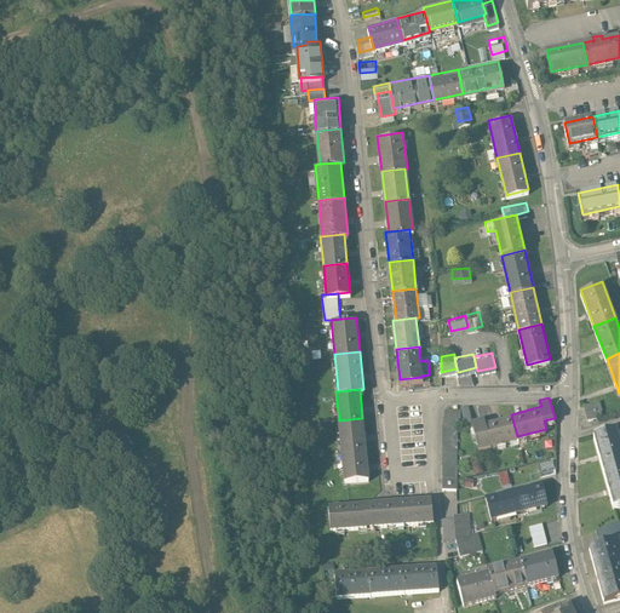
[(598,397),(585,401),(589,416),(597,414),(596,407),(601,406),(598,397)]
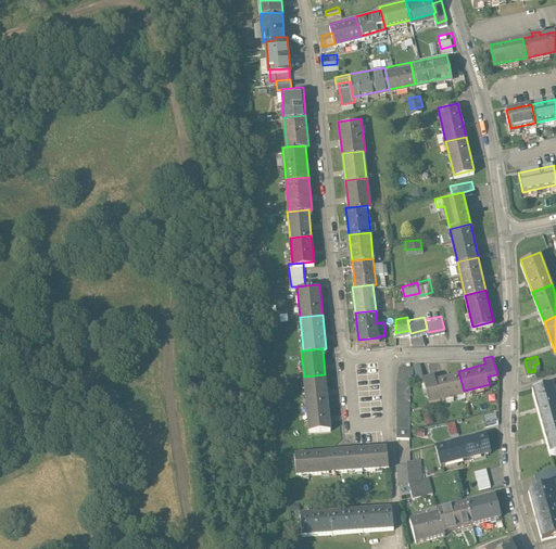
[(458,371),(436,378),(434,373),(424,377),(430,400),(464,391),(458,371)]
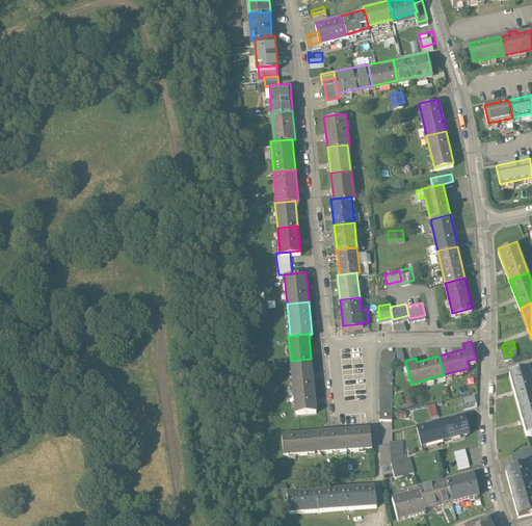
[(311,359),(291,361),(293,387),(314,385),(311,359)]
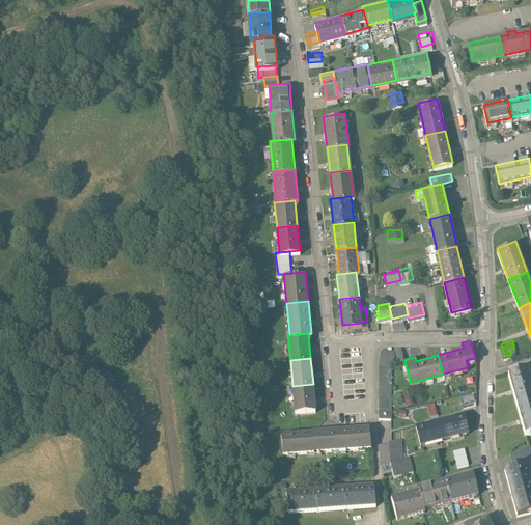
[(381,360),(379,360),(379,377),(391,377),(391,360),(381,360)]
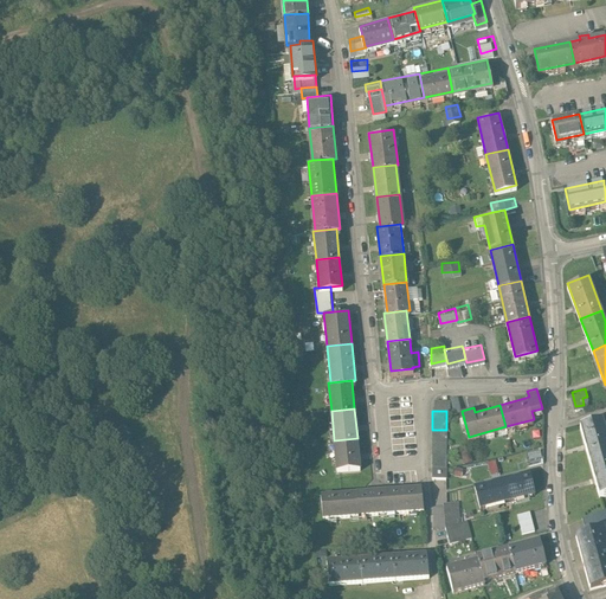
[(605,453),(605,429),(603,416),(580,422),(591,458),(605,453)]
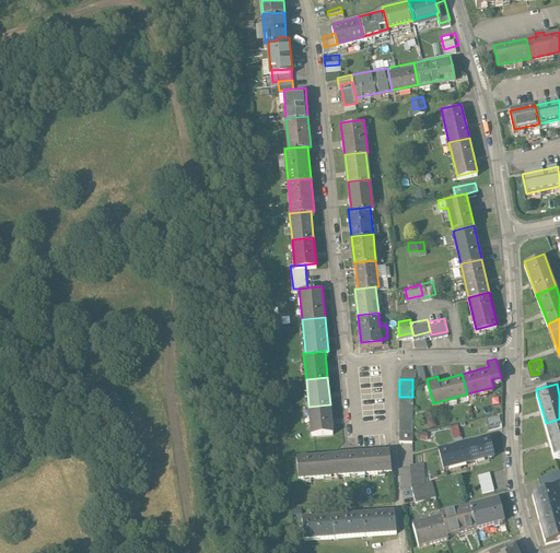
[(412,403),(399,403),(399,415),(412,415),(412,403)]
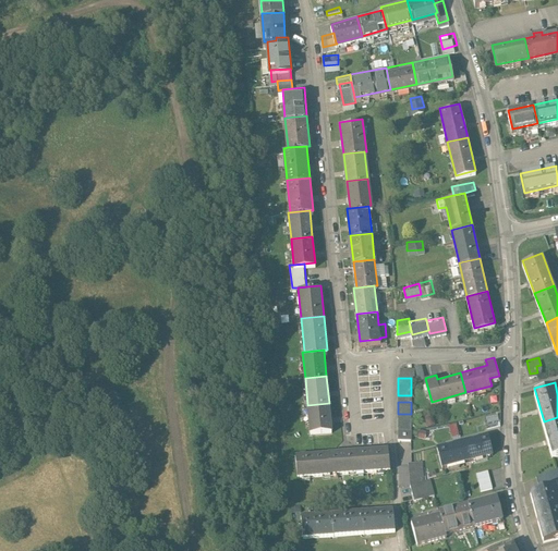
[(329,403),(307,405),(310,431),(331,429),(329,403)]
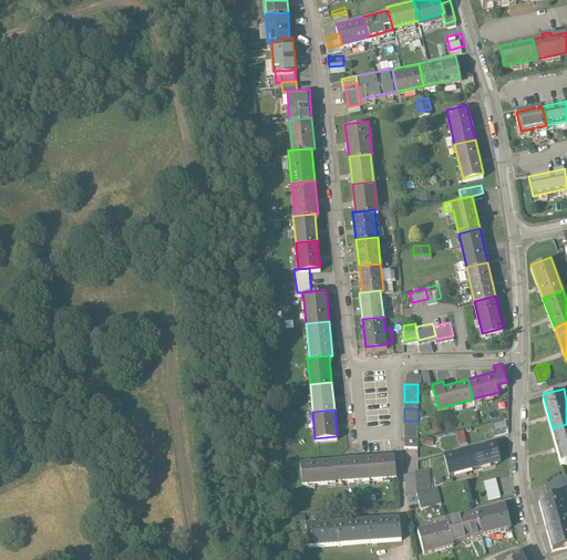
[(418,421),(404,421),(404,433),(418,432),(418,421)]
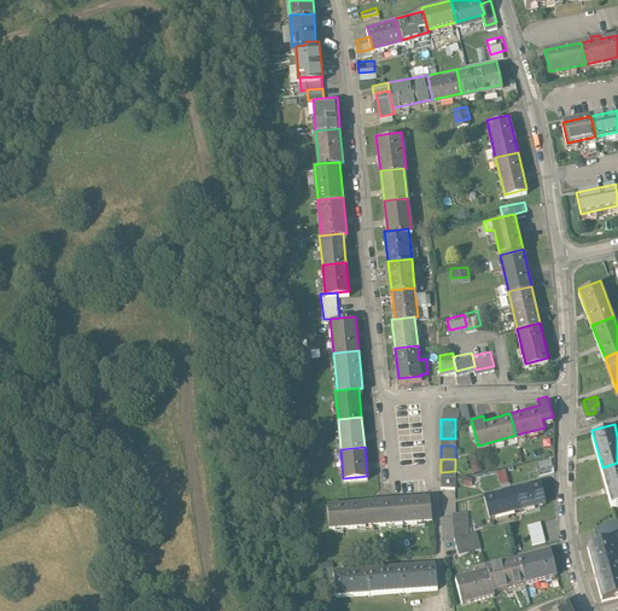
[(617,463),(602,467),(612,501),(617,499),(617,463)]
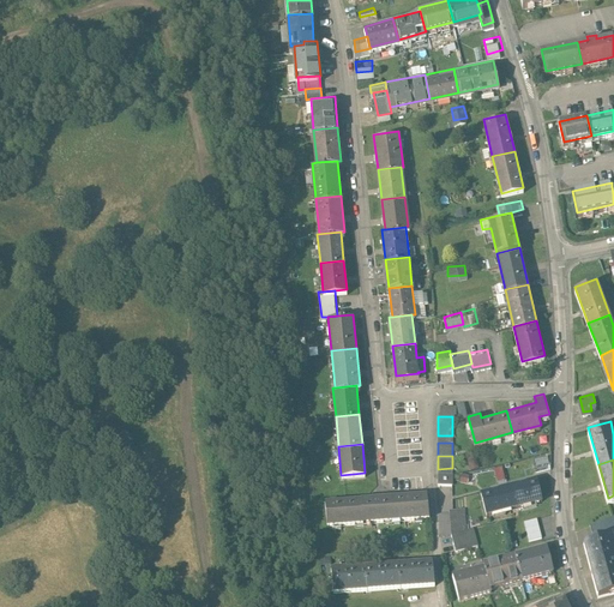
[(452,468),(438,469),(438,480),(452,480),(452,468)]
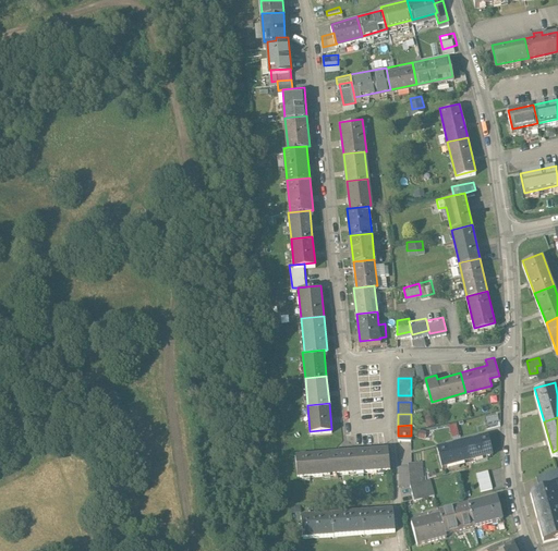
[(487,431),(462,438),(468,457),(493,451),(487,431)]
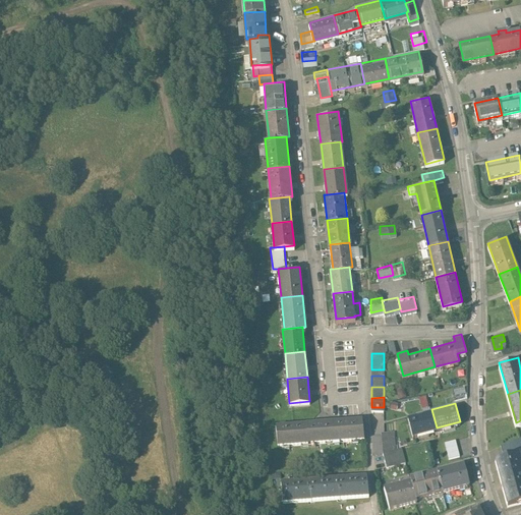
[(431,409),(408,415),(412,434),(437,427),(431,409)]
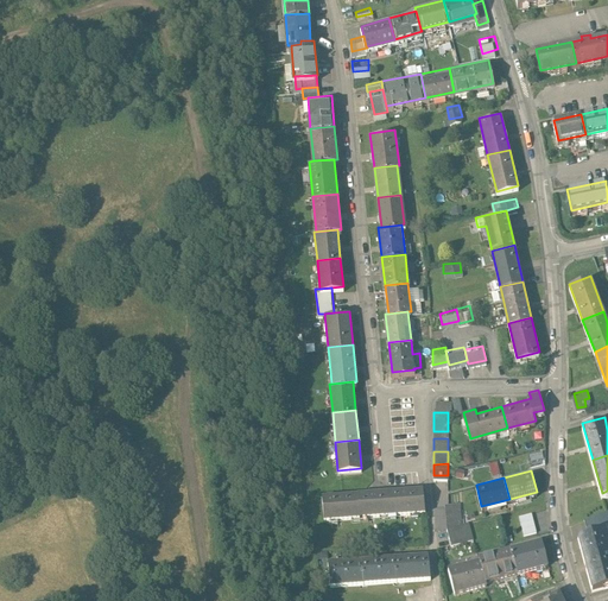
[(424,507),(422,485),(388,488),(391,511),(424,507)]
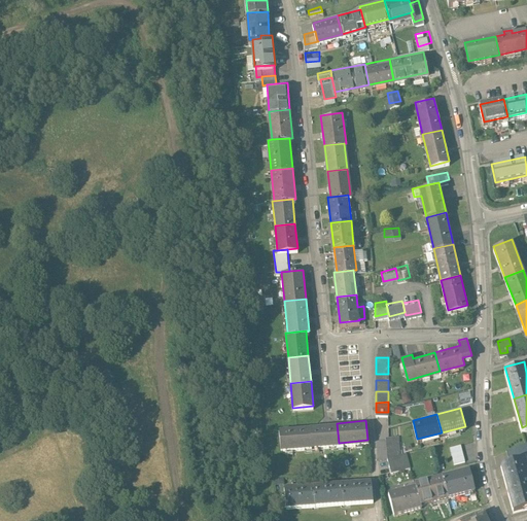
[(339,443),(337,423),(308,426),(310,446),(339,443)]
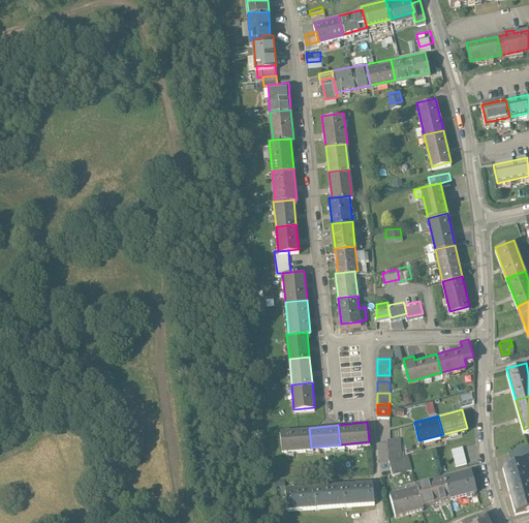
[(311,448),(309,428),(281,430),(282,451),(311,448)]
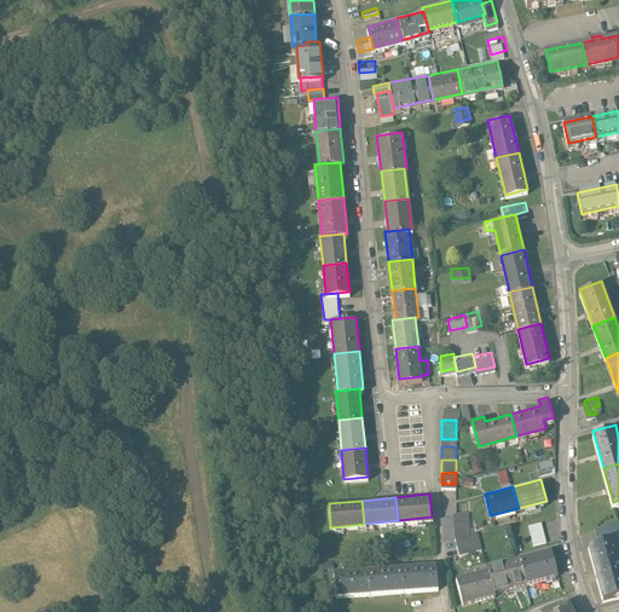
[(467,507),(452,508),(455,532),(469,529),(467,507)]
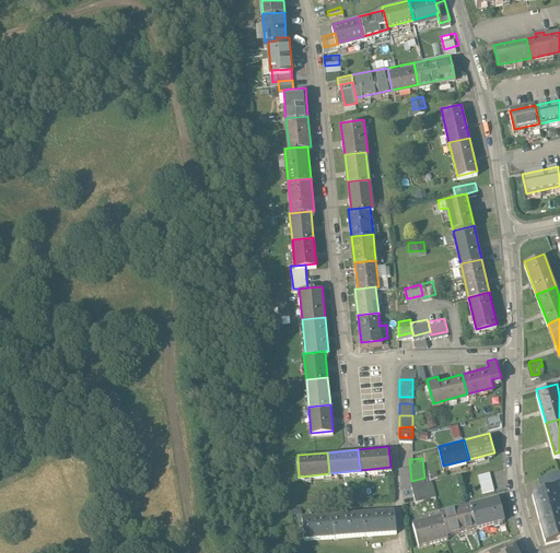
[(559,465),(536,474),(538,485),(557,481),(558,484),(559,481),(559,465)]
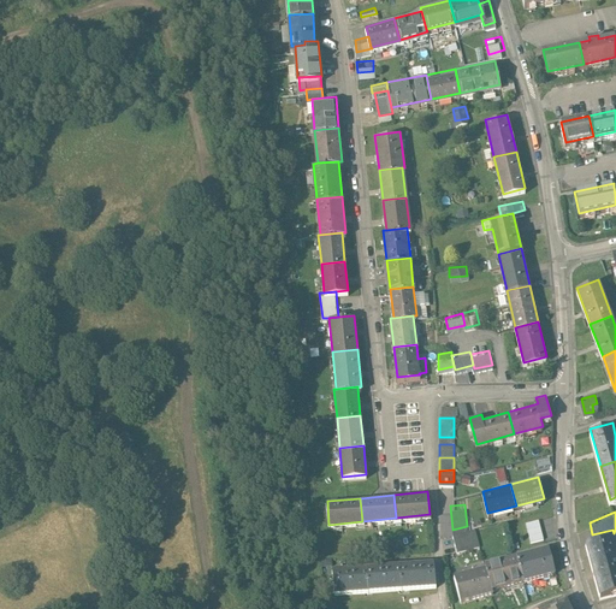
[(544,533),(539,515),(526,519),(531,537),(544,533)]
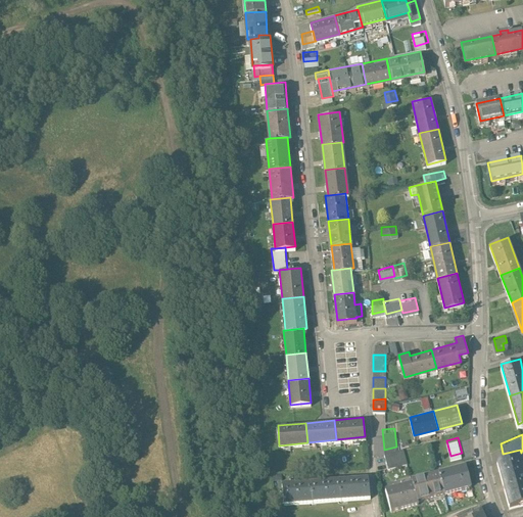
[(396,447),(384,450),(388,465),(408,460),(403,444),(396,447)]
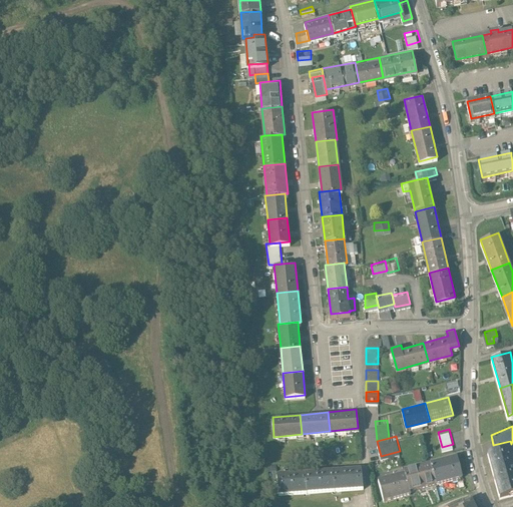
[(493,445),(485,448),(489,464),(512,457),(512,453),(511,444),(510,441),(493,445)]
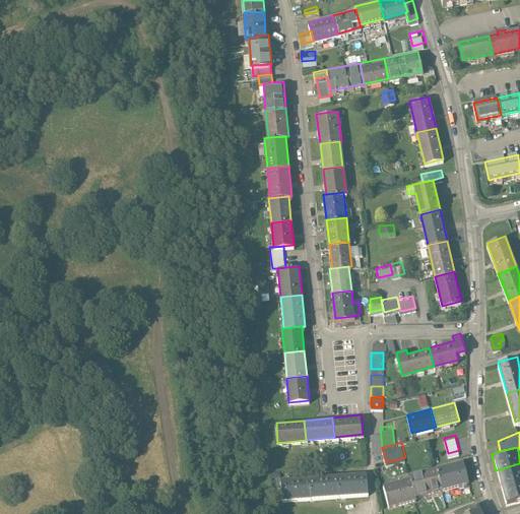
[(463,458),(436,466),(442,487),(468,479),(463,458)]
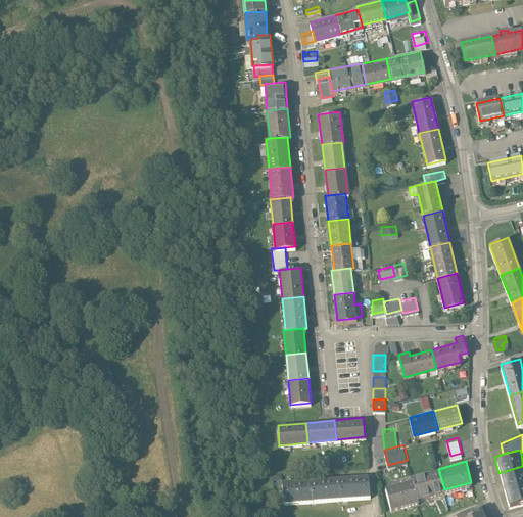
[(522,466),(498,473),(503,488),(522,483),(522,466)]
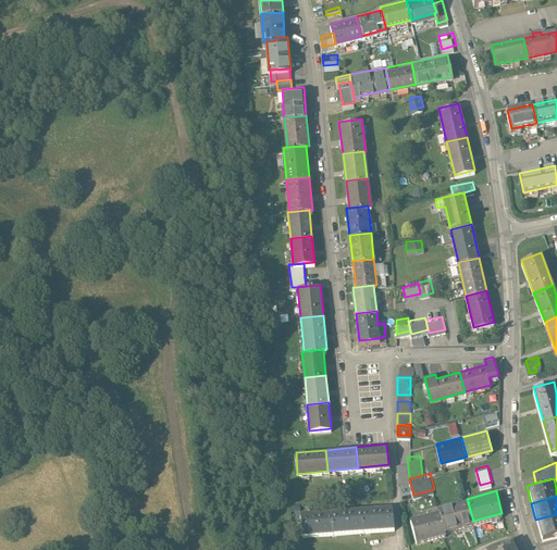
[(467,499),(438,507),(440,509),(445,528),(473,521),(467,499)]
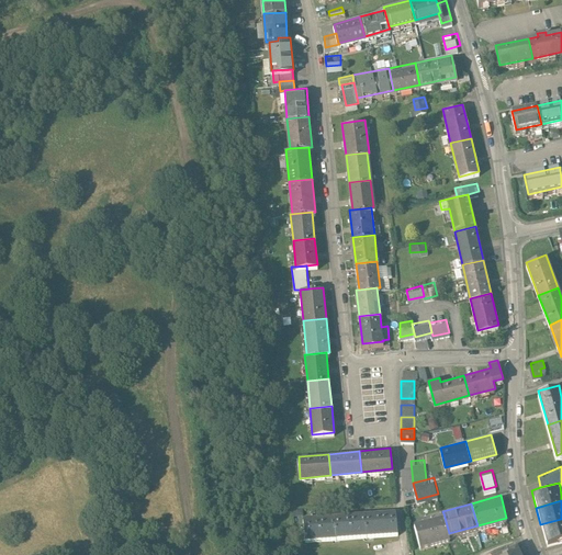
[(397,530),(395,508),(364,511),(367,533),(397,530)]
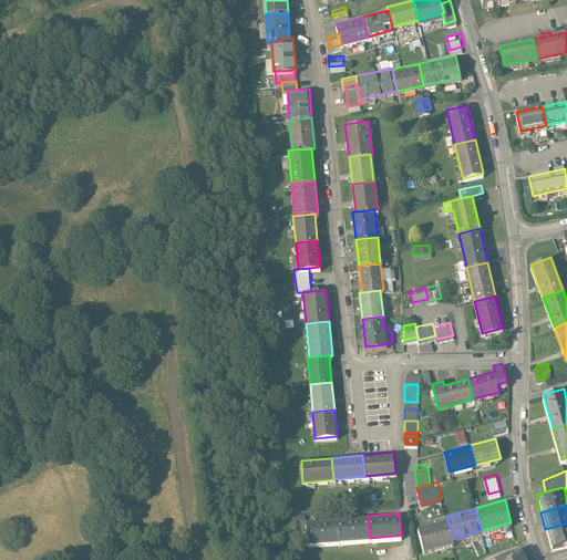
[(370,538),(368,516),(337,519),(339,540),(370,538)]
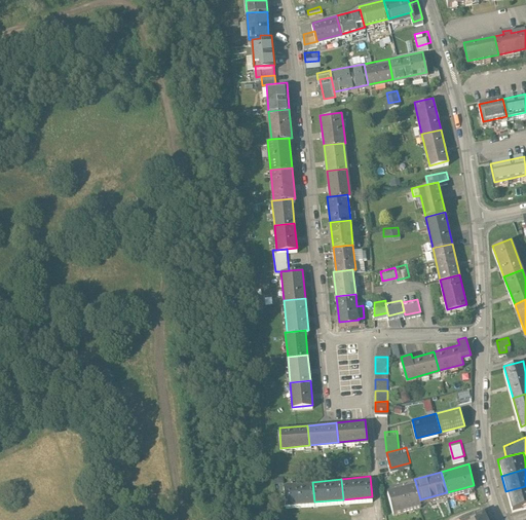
[(415,481),(387,488),(393,509),(420,502),(420,499),(415,481)]
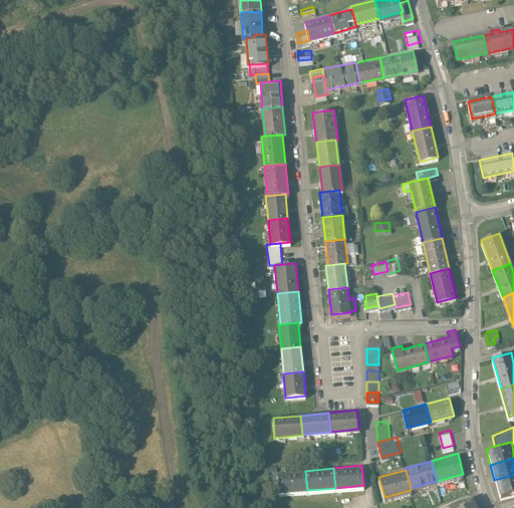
[(307,490),(305,471),(277,474),(279,493),(307,490)]
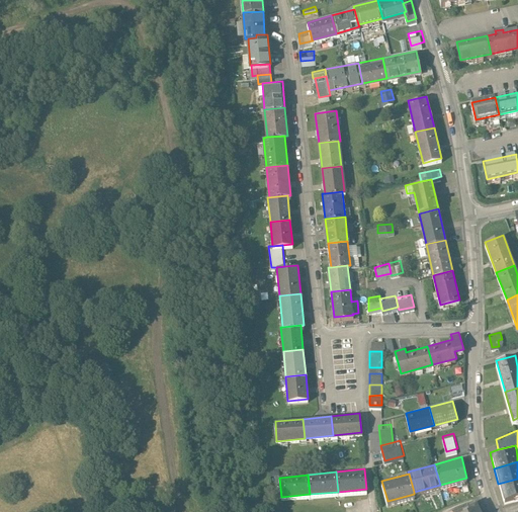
[(517,479),(498,484),(502,500),(517,495),(517,479)]
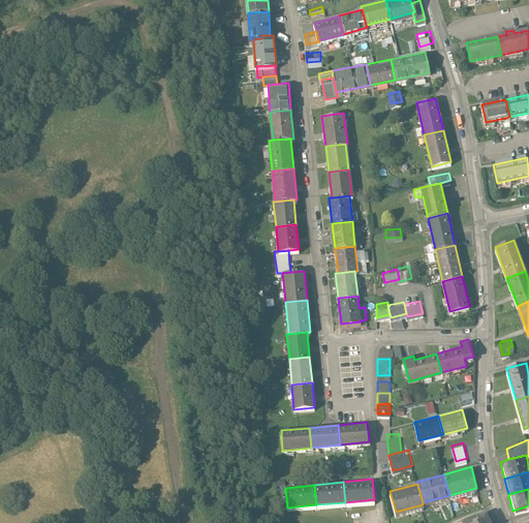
[(490,522),(484,511),(462,521),(462,522),(490,522)]
